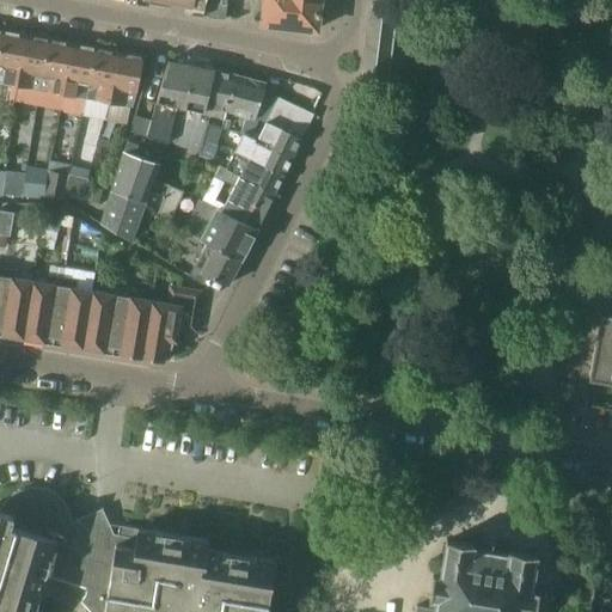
[(202,16),(204,0),(130,0),(130,2),(144,5),(144,0),(164,0),(177,2),(191,5),(190,13),(202,16)]
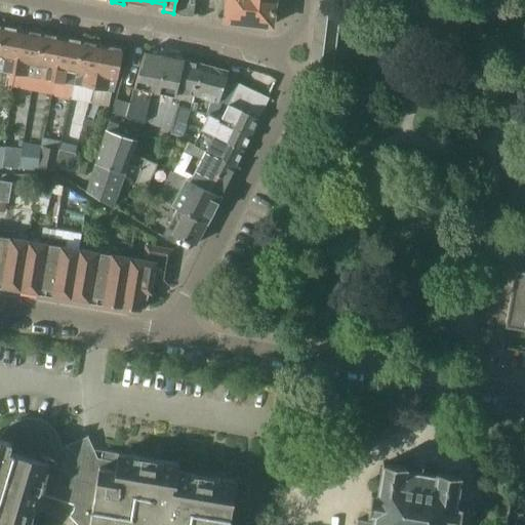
[(179,0),(178,15),(193,16),(194,0),(179,0)]
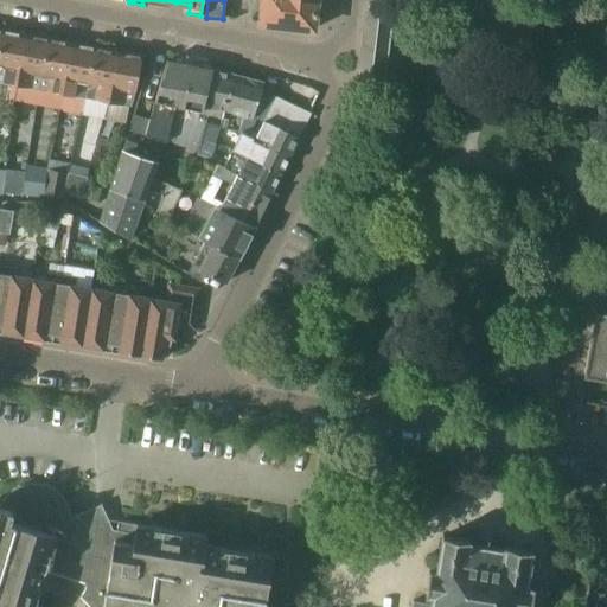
[(262,0),(261,7),(260,24),(313,30),(317,0),(262,0)]
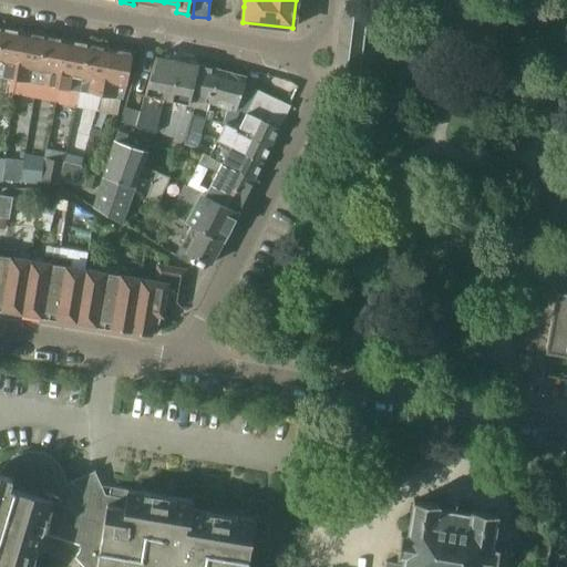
[(342,3),(333,84),(347,86),(357,88),(366,6),(357,4),(342,3)]
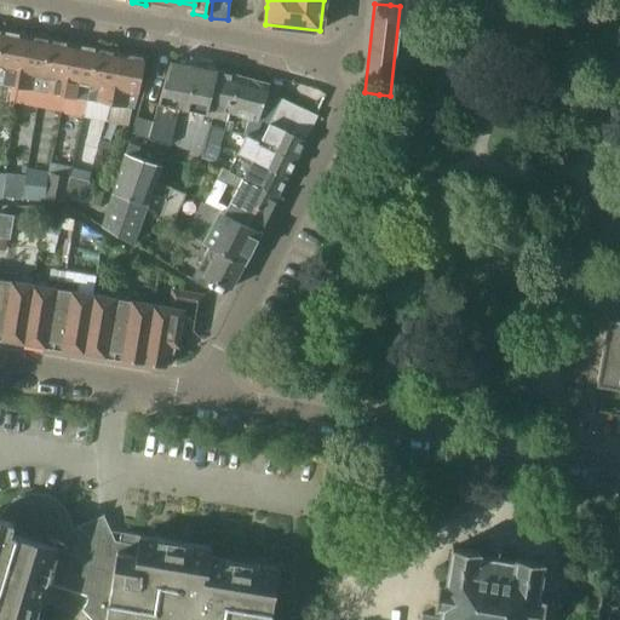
[(4,32),(0,49),(0,82),(17,87),(27,35),(4,32)]
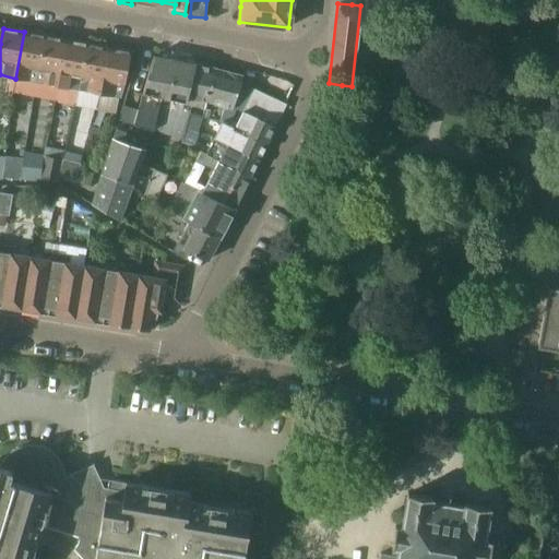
[(24,32),(15,79),(36,82),(45,36),(24,32)]
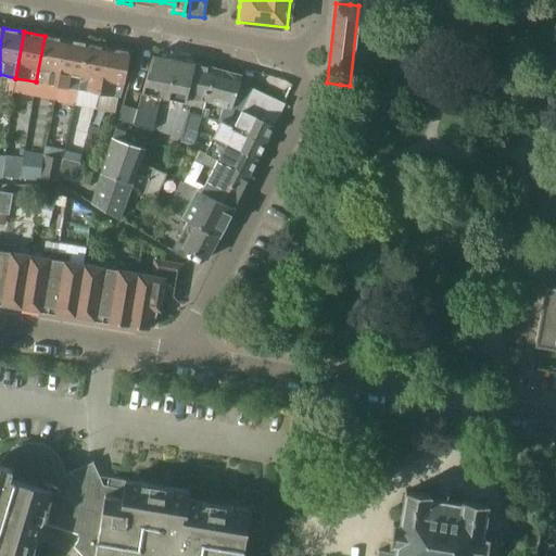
[(37,81),(35,96),(54,99),(57,86),(58,86),(66,39),(45,36),(36,81),(37,81)]
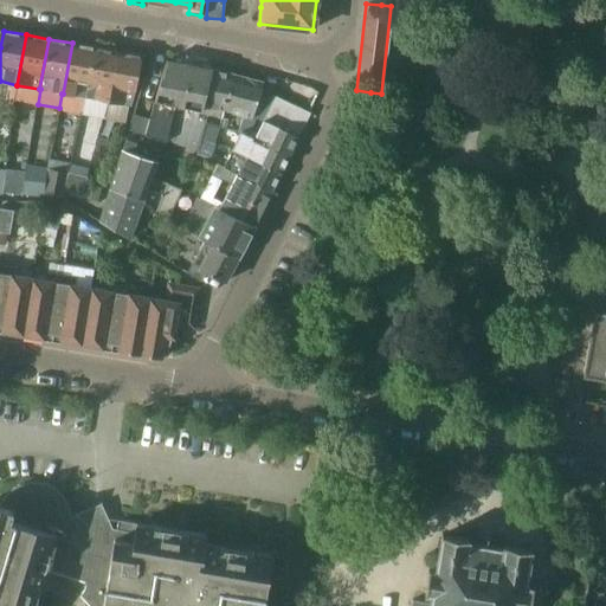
[(72,43),(63,94),(84,97),(85,98),(95,47),(72,43)]
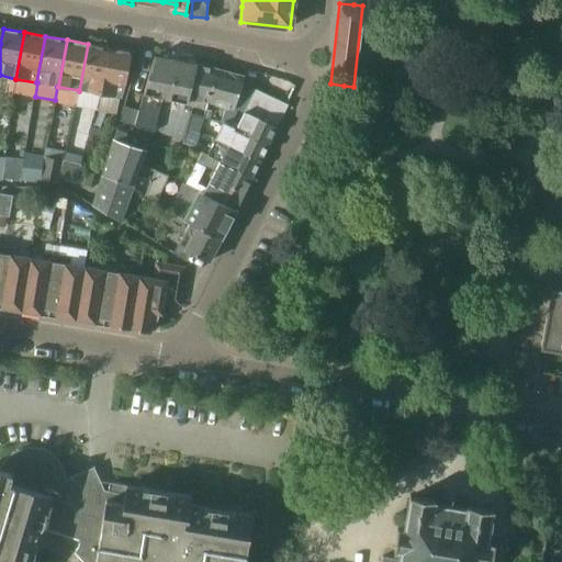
[(88,44),(79,91),(80,91),(101,94),(109,48),(88,44)]
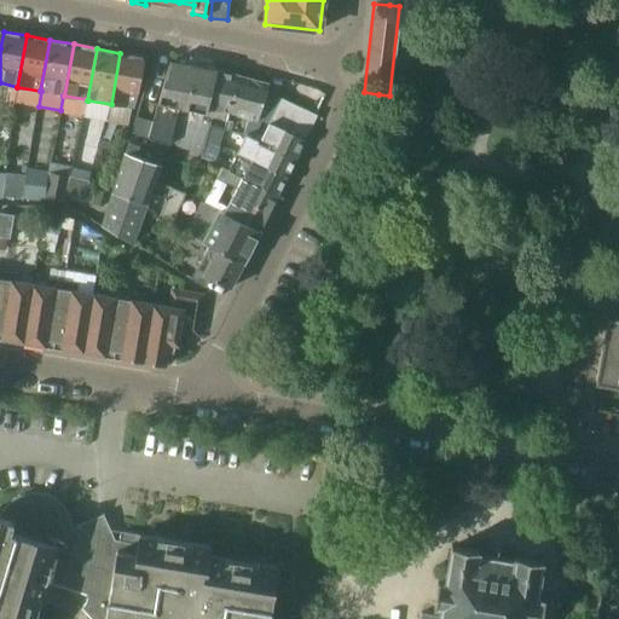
[(120,53),(111,104),(133,109),(138,94),(145,57),(140,57),(120,53)]
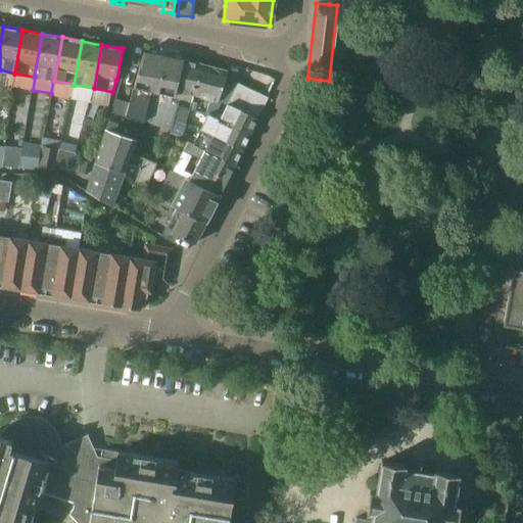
[(174,121),(177,107),(179,99),(180,96),(174,94),(183,60),(144,53),(129,102),(128,106),(126,115),(143,122),(171,131),(174,121)]
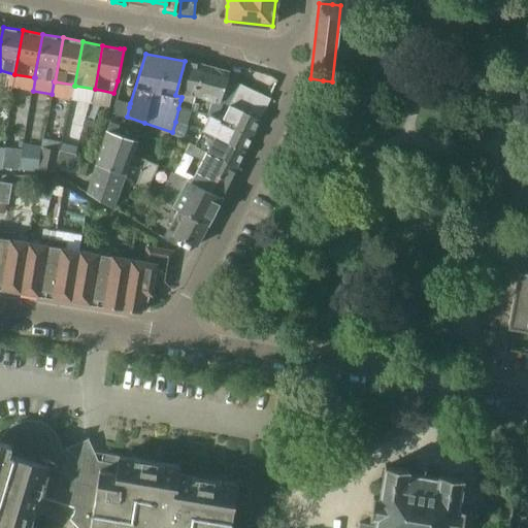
[(185,61),(175,95),(182,97),(180,100),(193,102),(195,97),(195,96),(202,65),(185,61)]
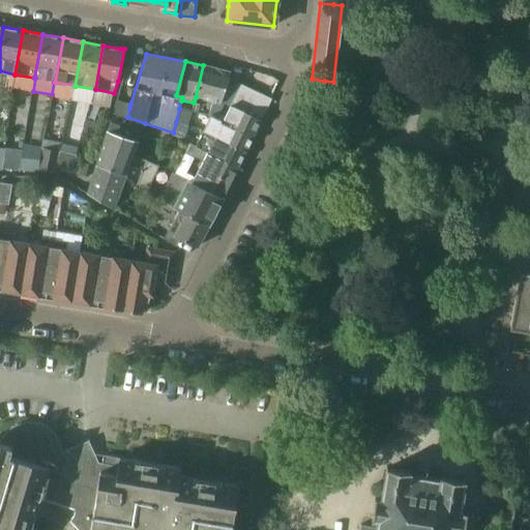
[(203,65),(196,96),(221,104),(230,72),(229,72),(203,65)]
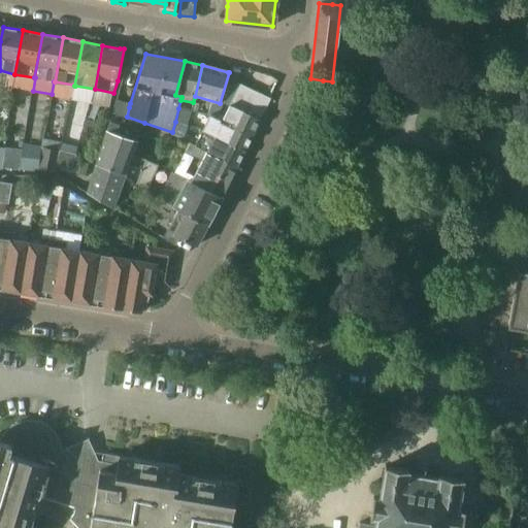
[(215,116),(211,121),(220,125),(223,119),(253,134),(260,120),(270,99),(269,98),(248,88),(239,85),(238,88),(230,104),(224,116),(217,112),(215,116)]
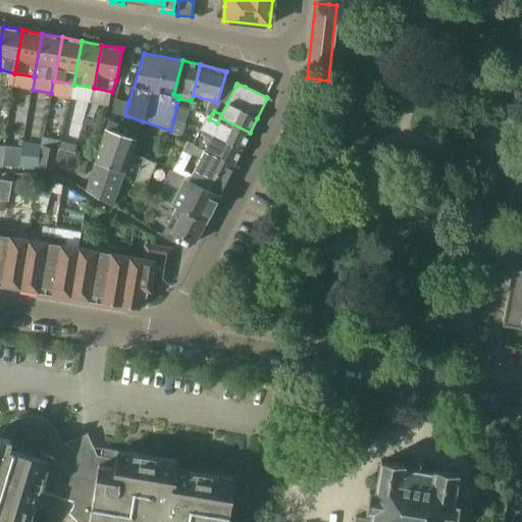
[(106,127),(86,190),(110,206),(121,177),(132,153),(137,138),(139,133),(143,121),(125,115),(127,106),(121,104),(114,102),(109,120),(108,119),(106,127)]
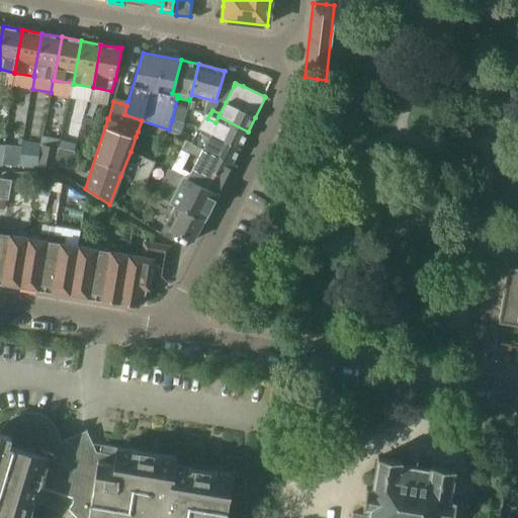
[(204,116),(198,128),(201,130),(210,132),(240,148),(241,146),(245,137),(248,132),(219,116),(216,122),(207,118),(204,116)]
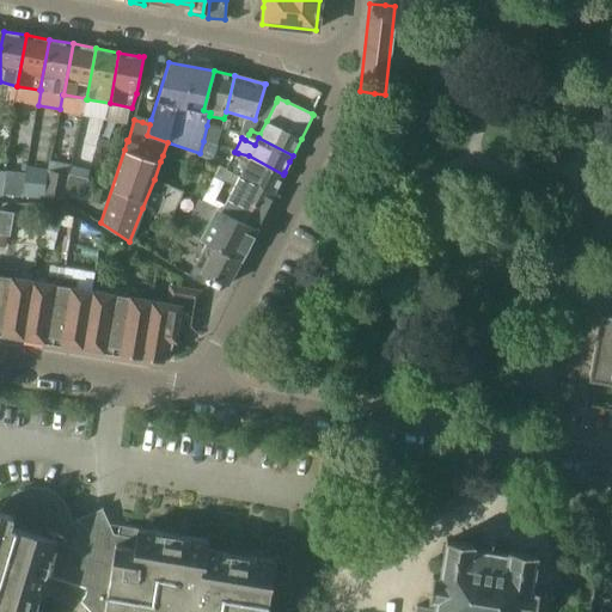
[(200,153),(199,158),(201,159),(204,160),(209,163),(215,145),(214,144),(203,141),(200,153)]
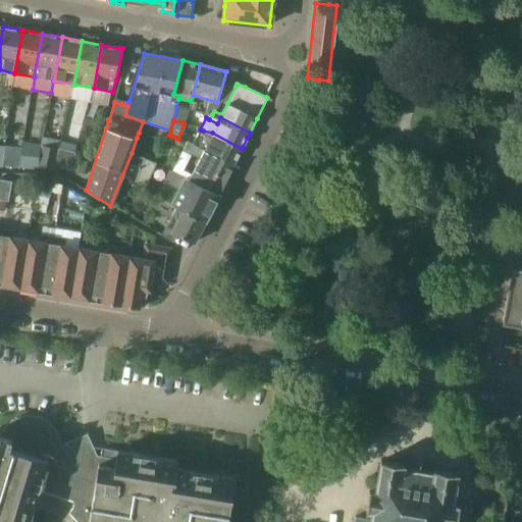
[(242,149),(212,133),(203,131),(200,129),(192,144),(205,148),(233,164),(242,149)]
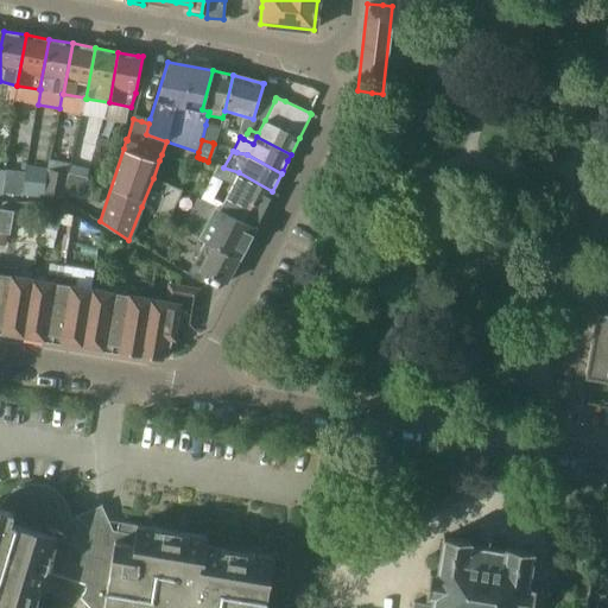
[(27,172),(24,192),(27,194),(42,195),(43,194),(46,169),(39,168),(27,165),(26,172),(27,172)]
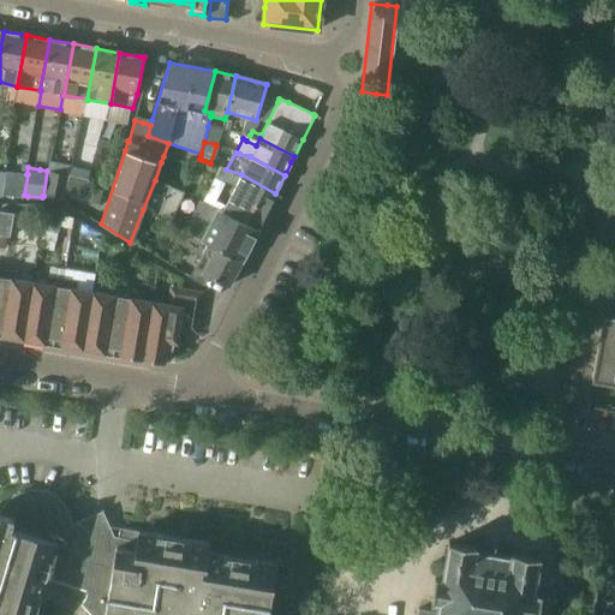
[(220,167),(216,178),(236,186),(232,192),(222,212),(257,230),(261,222),(263,218),(268,209),(270,203),(272,201),(274,197),(275,193),(242,174),(226,169),(220,167)]
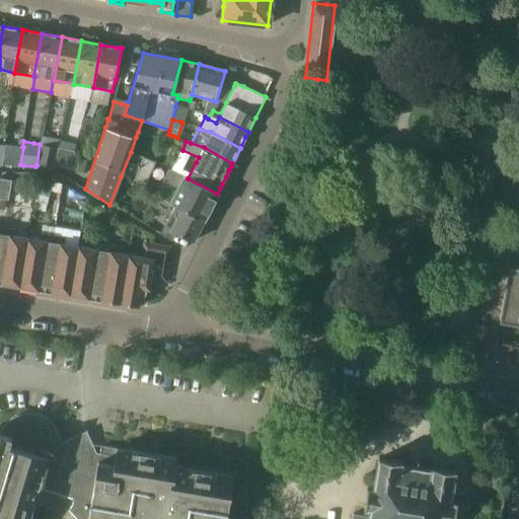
[(55,165),(59,148),(40,144),(36,165),(55,168),(55,165)]
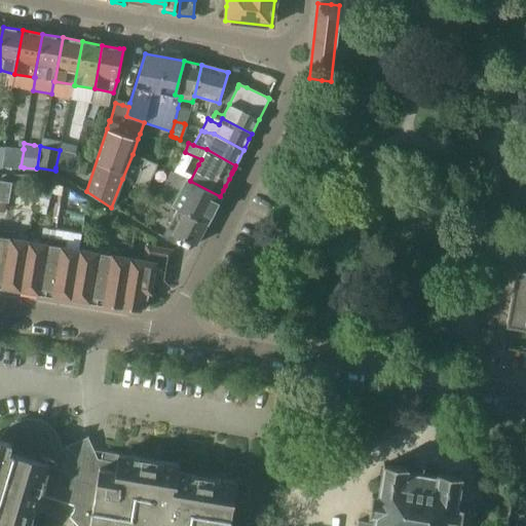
[(24,149),(23,149),(5,147),(2,167),(21,170),(21,166),(24,149)]
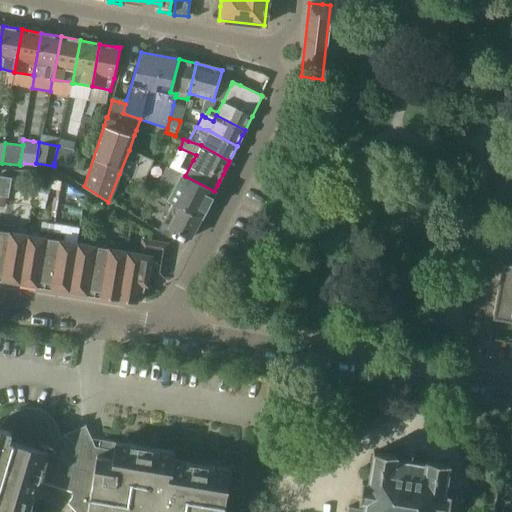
[(58,146),(54,163),(67,166),(71,155),(72,149),(63,146),(59,145),(58,145),(58,146)]
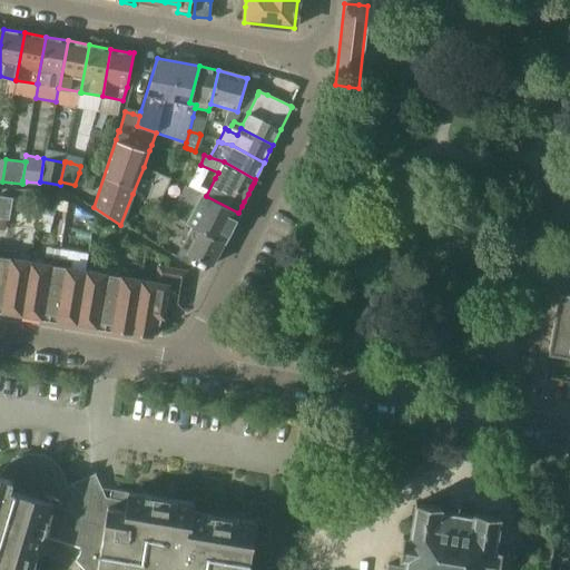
[(90,189),(94,176),(79,173),(75,185),(90,189)]
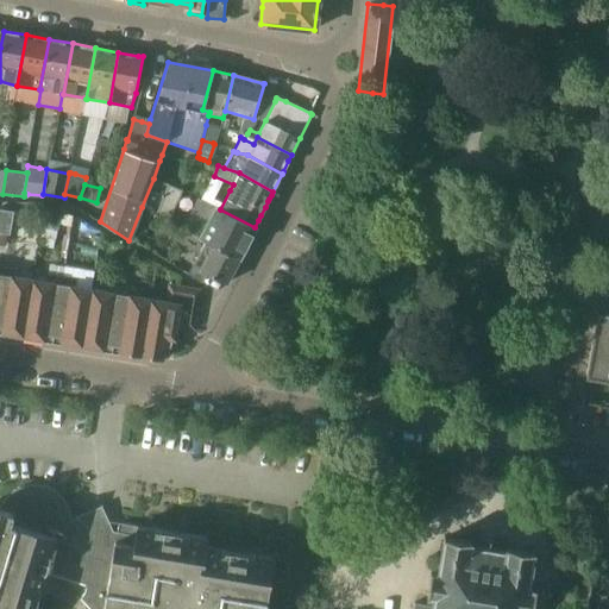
[(182,190),(168,184),(156,214),(168,221),(182,190)]
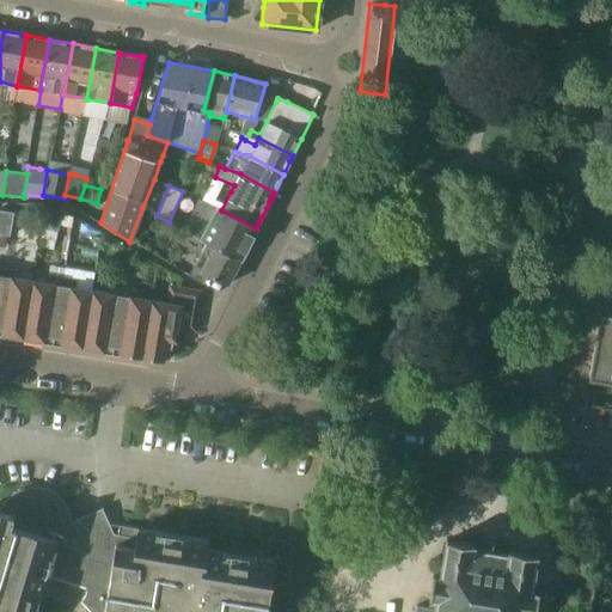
[(197,200),(193,213),(209,220),(200,239),(240,259),(248,246),(249,242),(252,236),(255,231),(256,228),(221,210),(216,208),(197,200)]
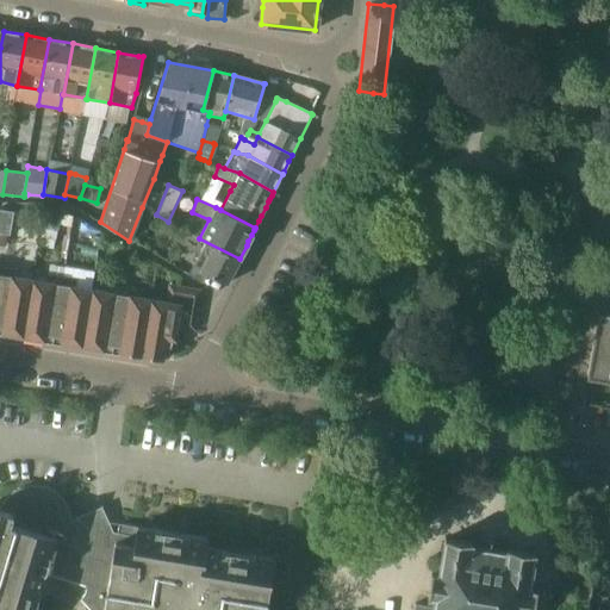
[(0,232),(10,235),(13,212),(0,210),(0,232)]
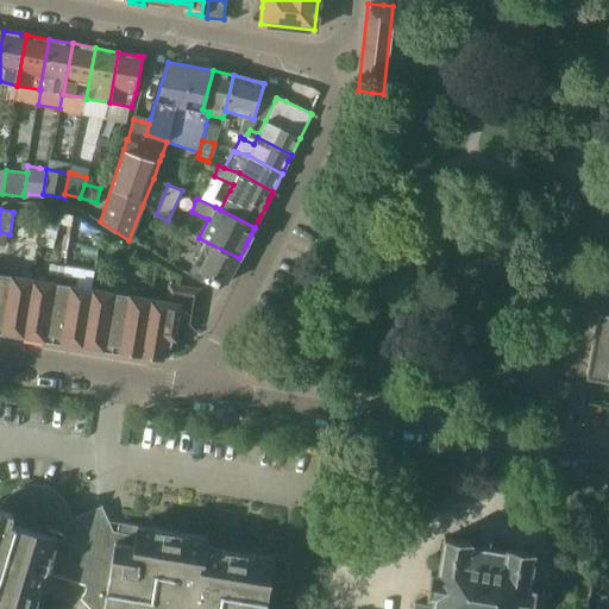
[(233,270),(239,258),(199,238),(187,231),(179,244),(198,255),(193,267),(207,274),(223,282),(226,284),(228,278),(233,270)]
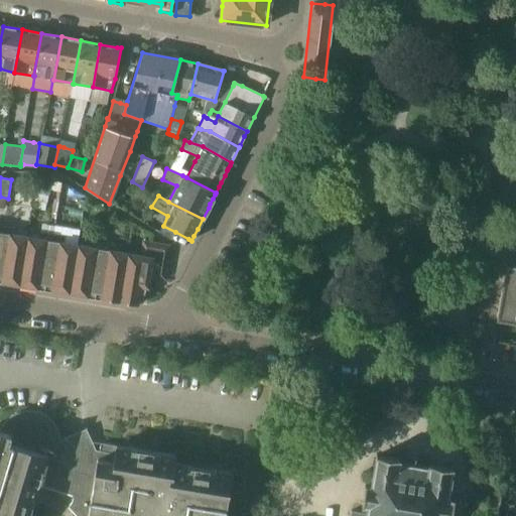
[(0,277),(2,277),(1,282),(4,283),(6,283),(15,285),(17,285),(37,288),(38,283),(52,286),(51,291),(57,292),(59,292),(61,292),(63,293),(68,293),(71,294),(77,295),(80,295),(85,296),(88,296),(89,292),(102,294),(102,299),(103,299),(110,300),(111,300),(128,303),(129,303),(137,305),(138,305),(138,301),(143,302),(146,287),(148,288),(150,276),(164,279),(169,246),(144,241),(142,254),(116,249),(116,244),(92,241),(91,245),(65,241),(66,236),(41,232),(40,237),(15,233),(15,228),(0,225),(0,277)]
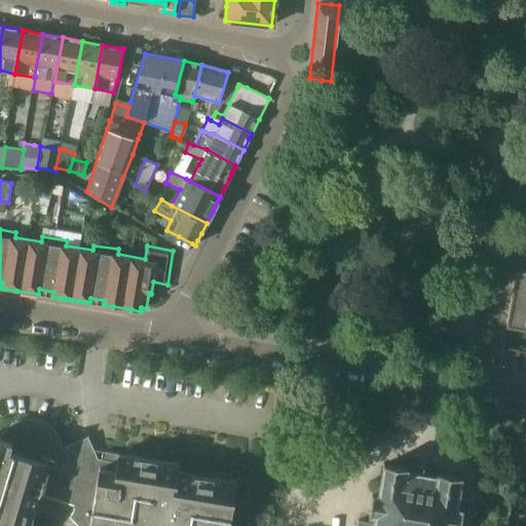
[(175,245),(179,236),(166,230),(162,237),(175,245)]
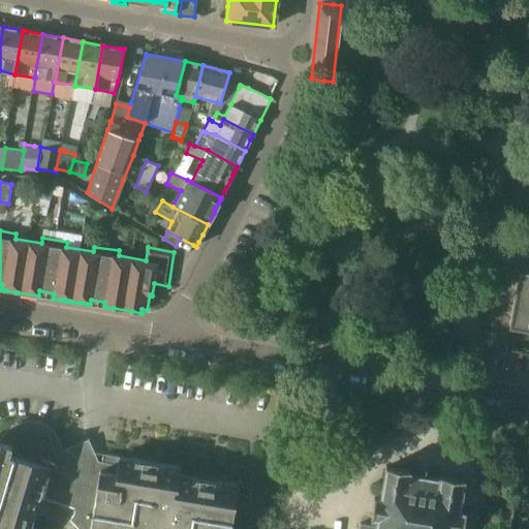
[(509,323),(509,324),(528,328),(528,270),(521,269),(520,270),(519,270),(519,271),(511,308),(509,323)]
